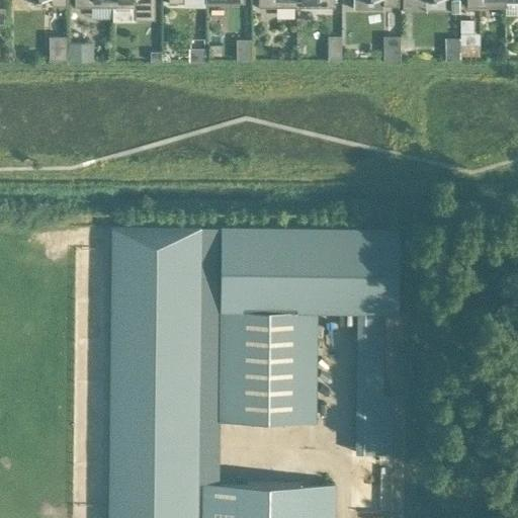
[(112,0),(112,6),(135,6),(136,19),(155,19),(154,0),(112,0)]
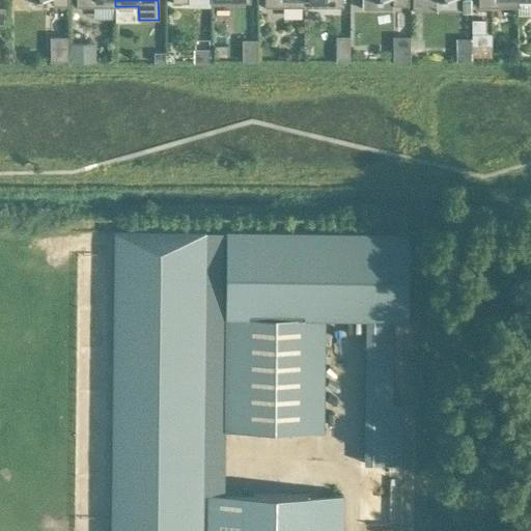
[(84,45),(72,45),(72,61),(84,61),(84,45)]
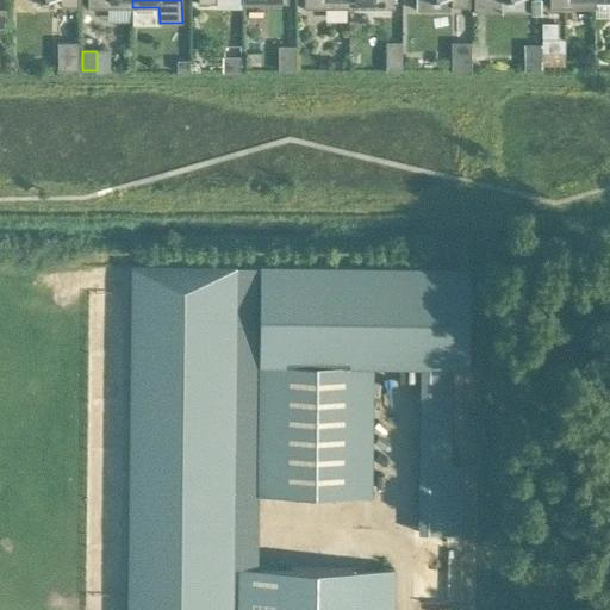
[(243,53),(225,53),(225,72),(243,72),(243,53)]
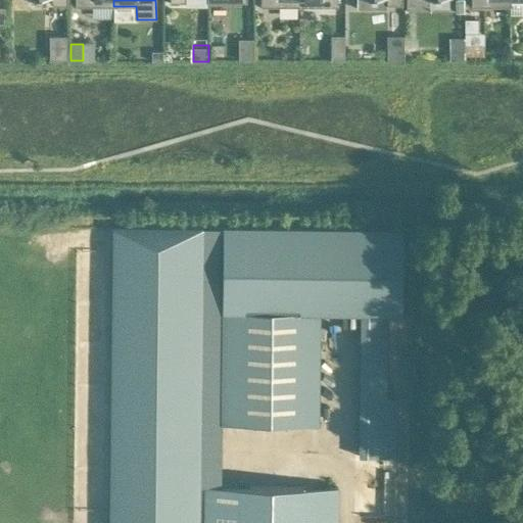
[(405,49),(386,49),(386,61),(405,61),(405,49)]
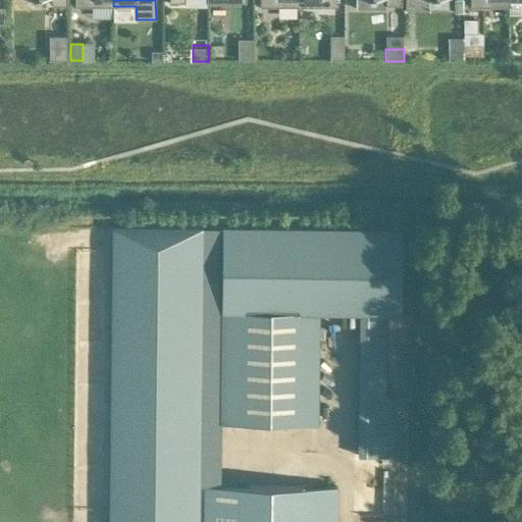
[(161,51),(151,51),(151,61),(161,61),(161,51)]
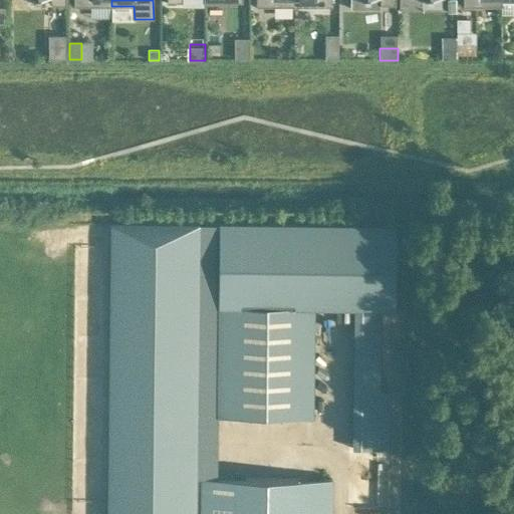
[(457,50),(442,50),(442,59),(457,59),(457,50)]
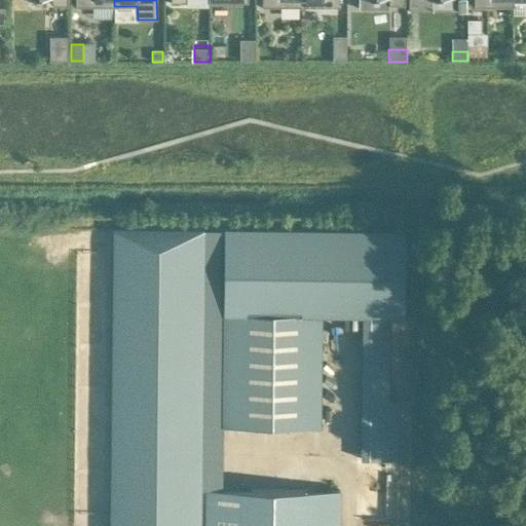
[(347,52),(335,52),(335,62),(347,61),(347,52)]
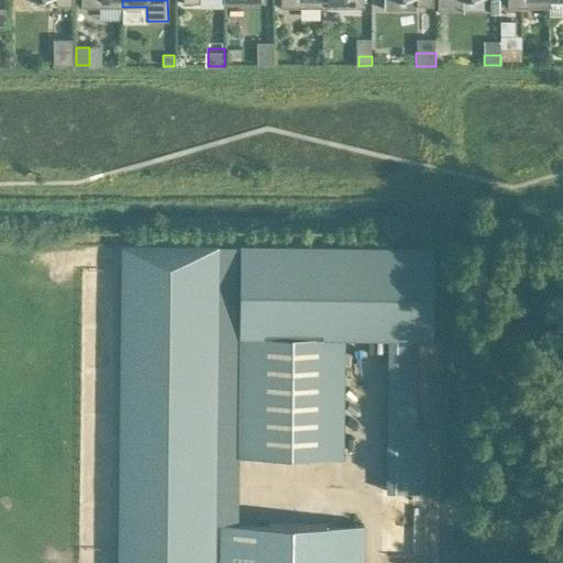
[(122,245),(118,562),(213,562),(217,335),(218,246),(122,245)]
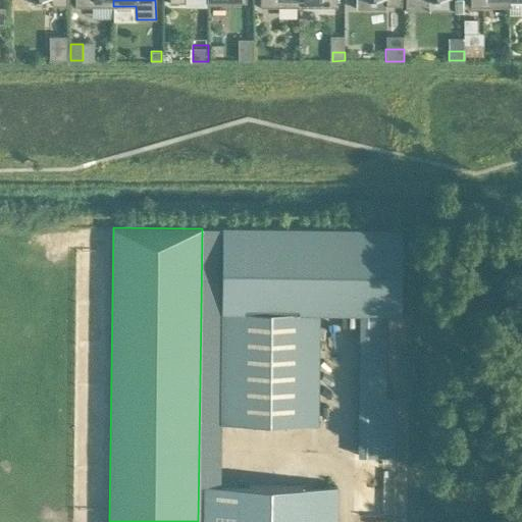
[(202,228),(201,311),(222,311),(319,312),(360,313),(385,312),(400,312),(400,313),(401,313),(402,230),(202,228)]
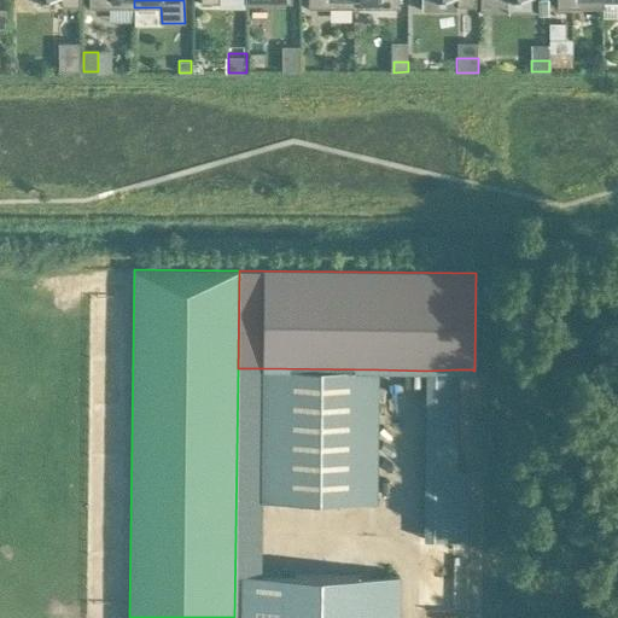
[(263,368),(262,502),(377,503),(378,369),(263,368)]
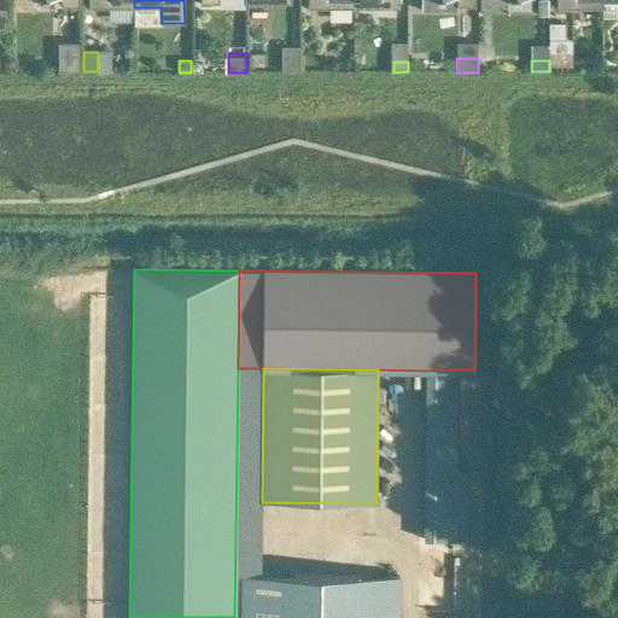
[(426,371),(425,538),(425,540),(454,540),(456,369),(426,371)]
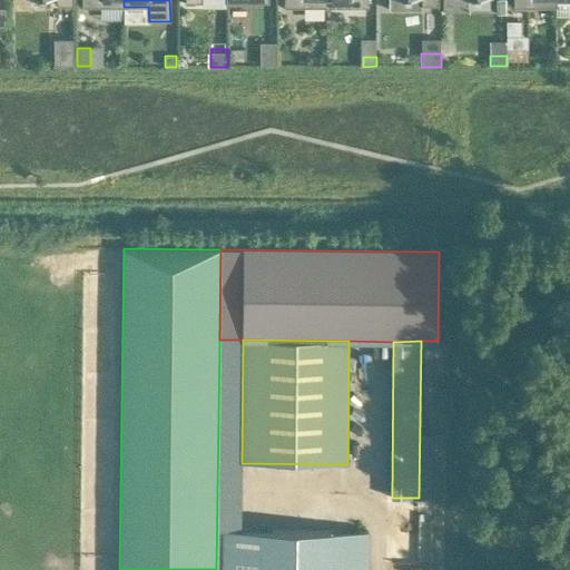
[(367,569),(367,531),(223,529),(222,569),(367,569)]
